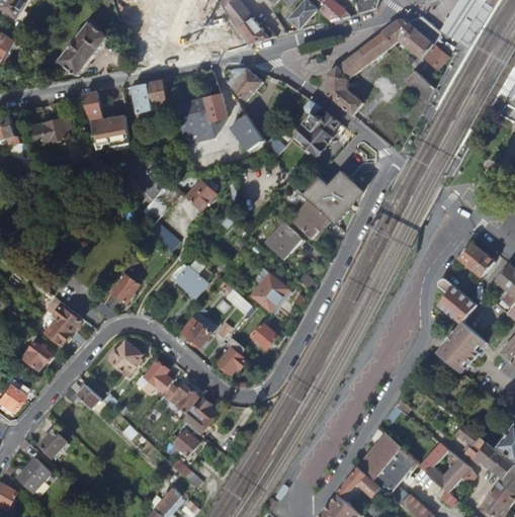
[(2,0),(0,3),(0,8),(15,18),(26,0),(2,0)]
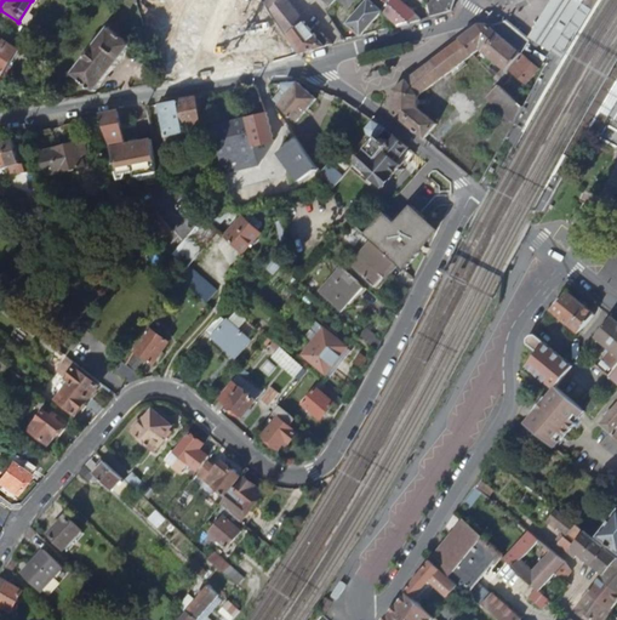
[(274,0),(270,7),(289,34),(304,21),(286,0),(274,0)]
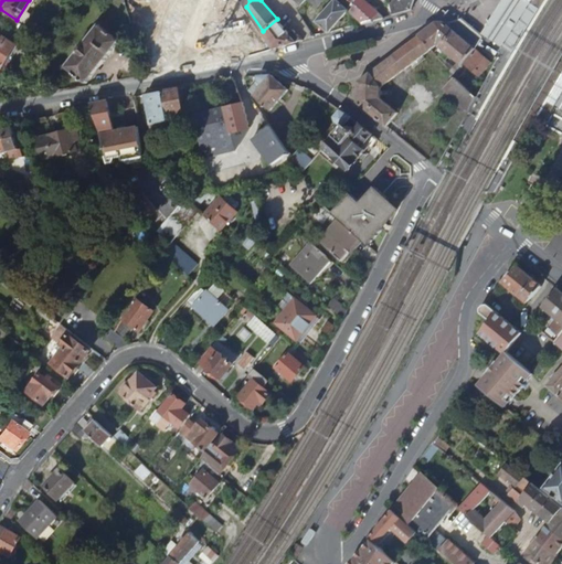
[(332,0),(316,20),(329,30),(347,9),(337,0),(332,0)]
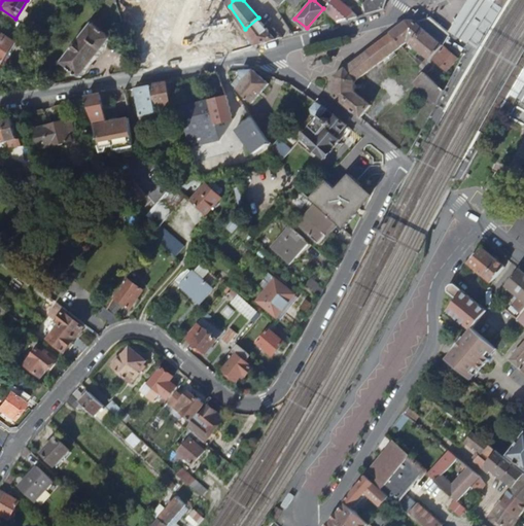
[(314,0),(323,8),(339,21),(358,14),(340,0),(314,0)]
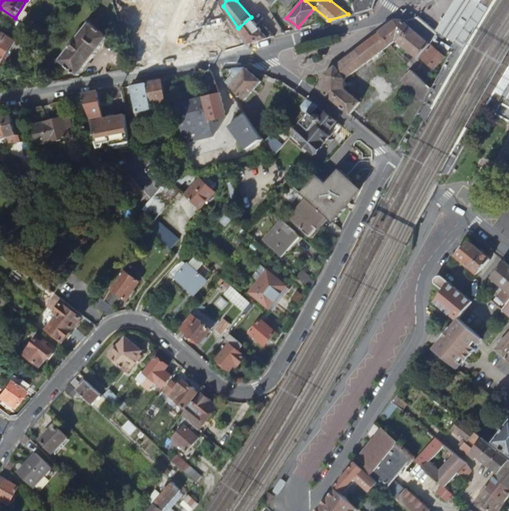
[(350,0),(354,3),(355,12),(372,8),(375,0),(350,0)]
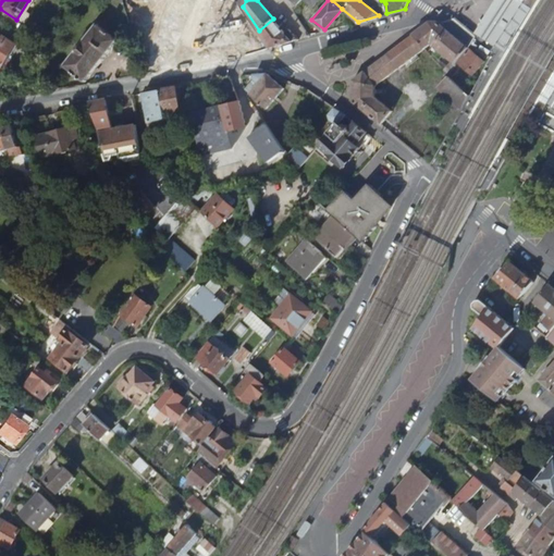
[(528,8),(519,2),(516,0),(492,0),(490,4),(482,16),(472,33),(489,44),(491,45),(502,51),(528,8)]
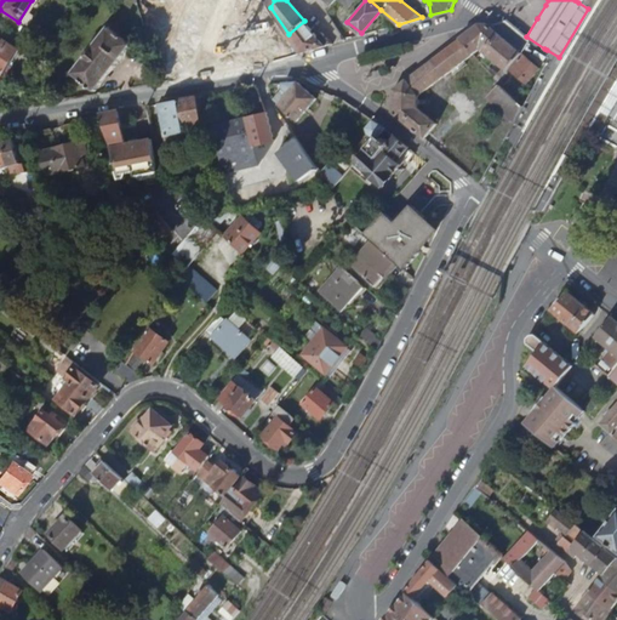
[(167,58),(196,49),(188,20),(158,28),(167,58)]
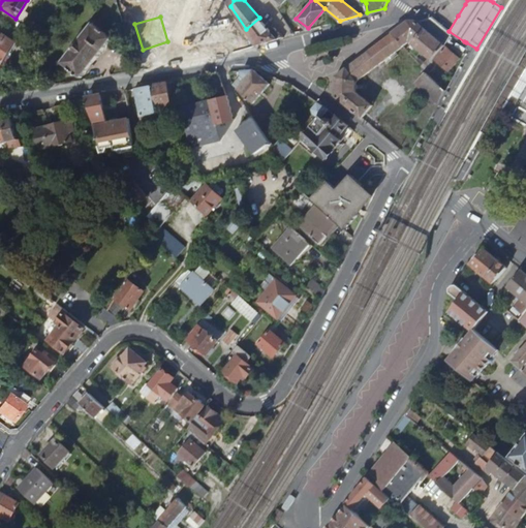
[(418,21),(443,43),(450,34),(439,25),(429,17),(418,21)]
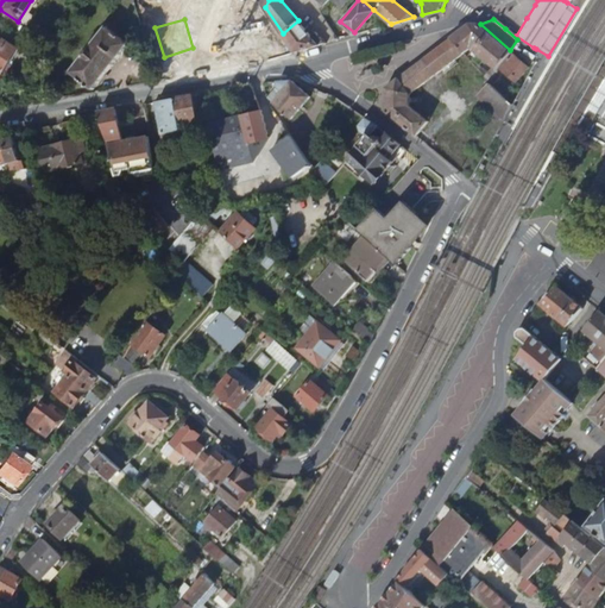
[(283,33),(295,51),(314,45),(326,42),(316,31),(312,35),(298,20),(283,33)]
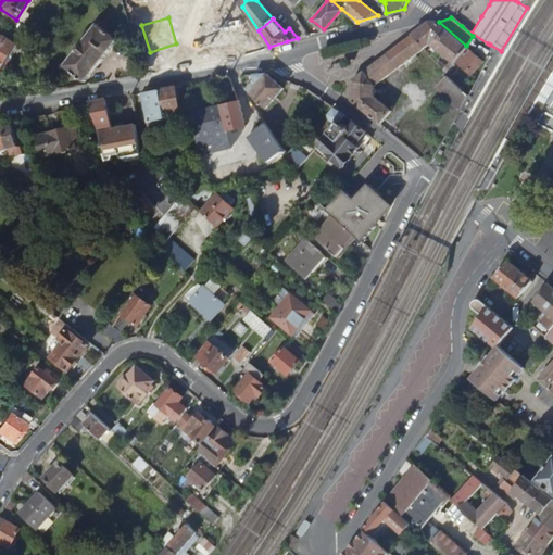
[(217,21),(213,24),(220,34),(224,30),(217,21)]
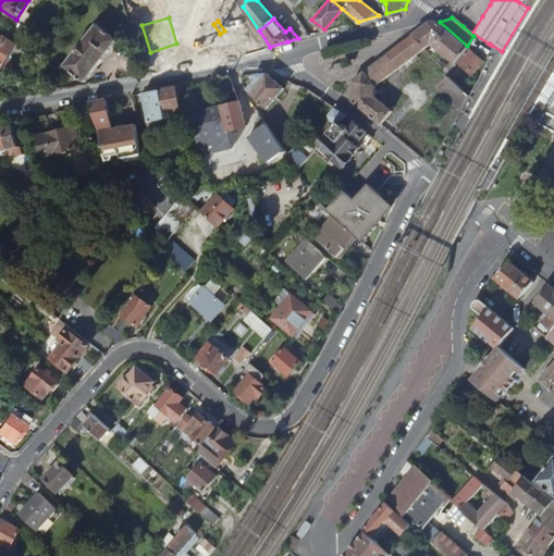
[(430,42),(450,59),(454,62),(467,46),(440,22),(431,21),(422,27),(414,34),(422,48),(430,42)]
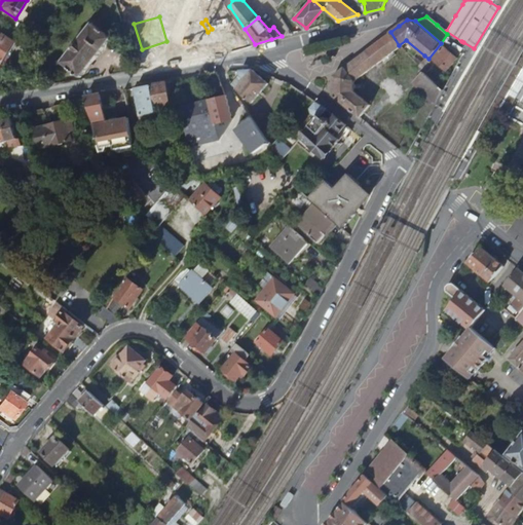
[(111,37),(91,22),(62,62),(81,76),(111,37)]
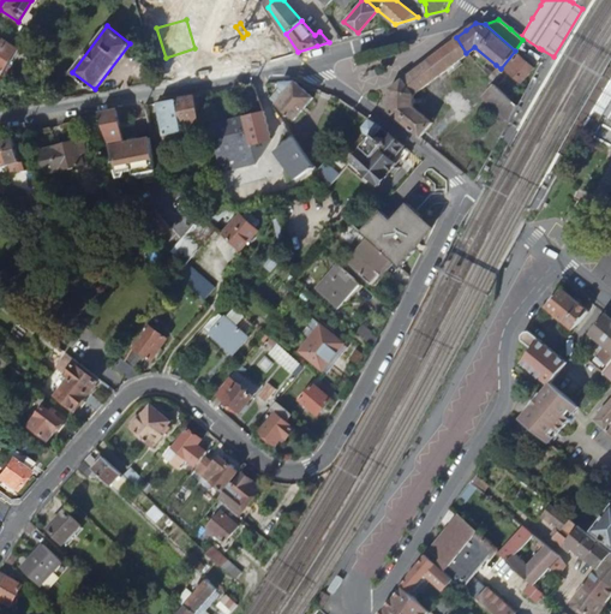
[(427,59),(388,90),(387,111),(419,137),(431,121),(411,106),(413,94),(466,54),(466,53),(456,37),(427,59)]
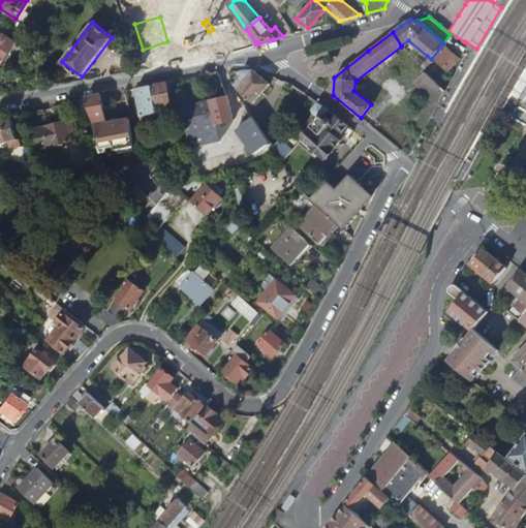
[(0,66),(16,43),(0,33),(0,66)]
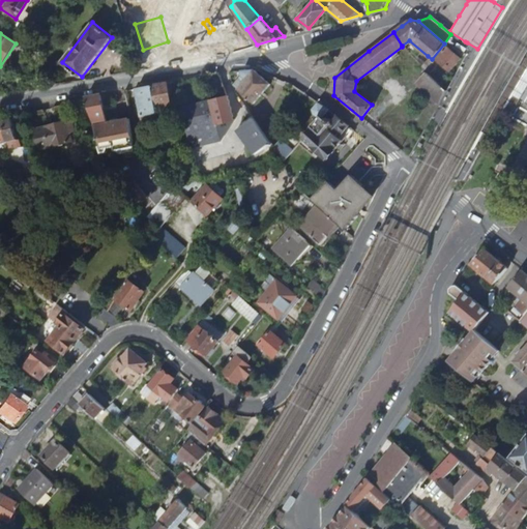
[(122,41),(117,38),(109,49),(114,53),(122,41)]
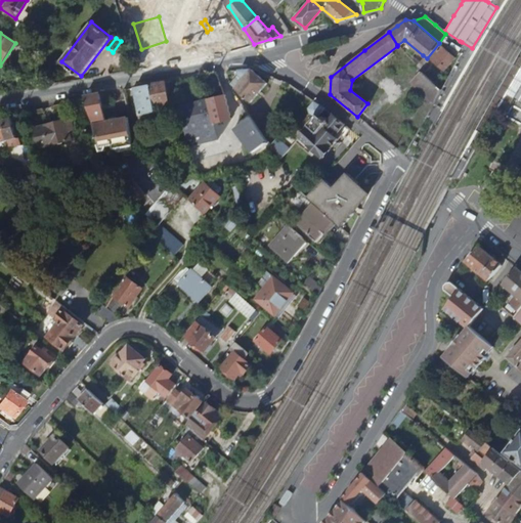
[(459,47),(450,42),(448,45),(457,50),(459,47)]
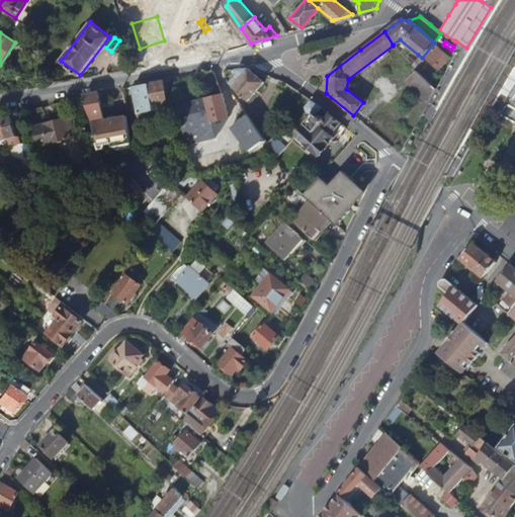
[(418,55),(411,62),(414,65),(415,66),(422,58),(418,55)]
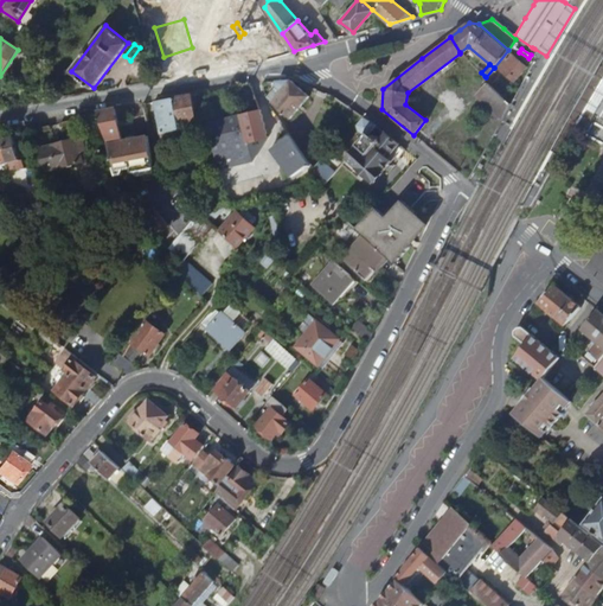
[(281,90),(270,104),(288,119),(307,95),(289,81),(274,81),(274,84),(281,90)]
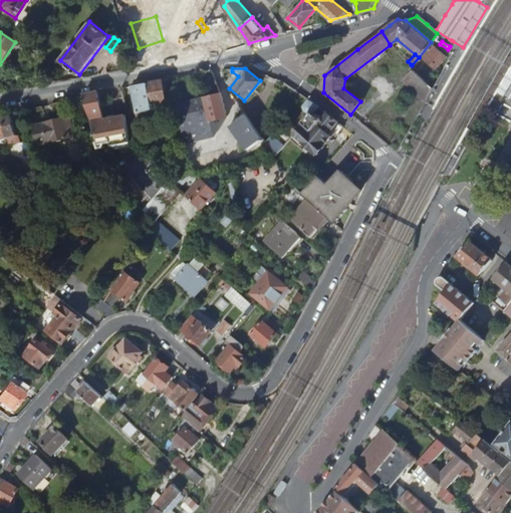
[(403,80),(424,100),(432,87),(412,69),(403,80)]
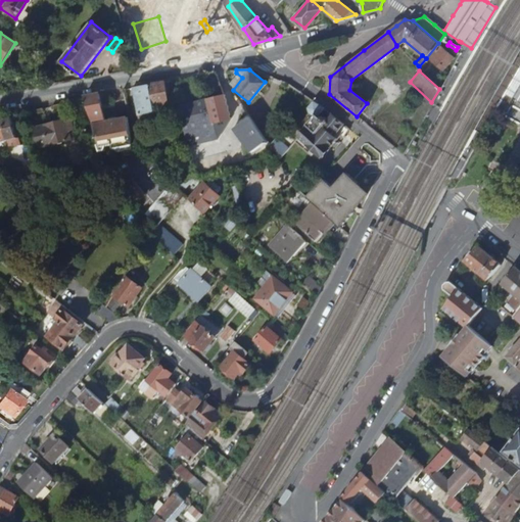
[(204,74),(209,89),(220,87),(215,72),(204,74)]
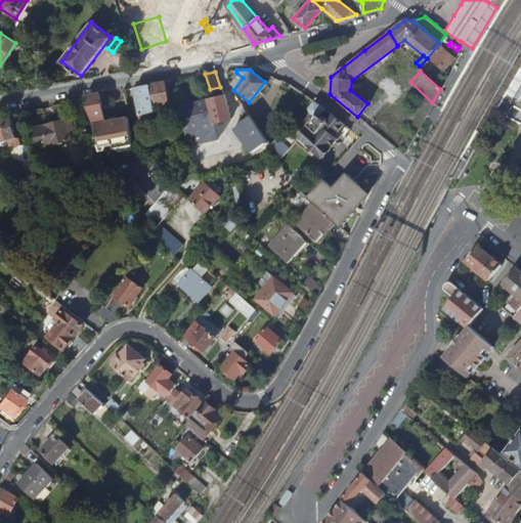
[(147,84),(152,105),(160,103),(168,102),(164,82),(147,84)]
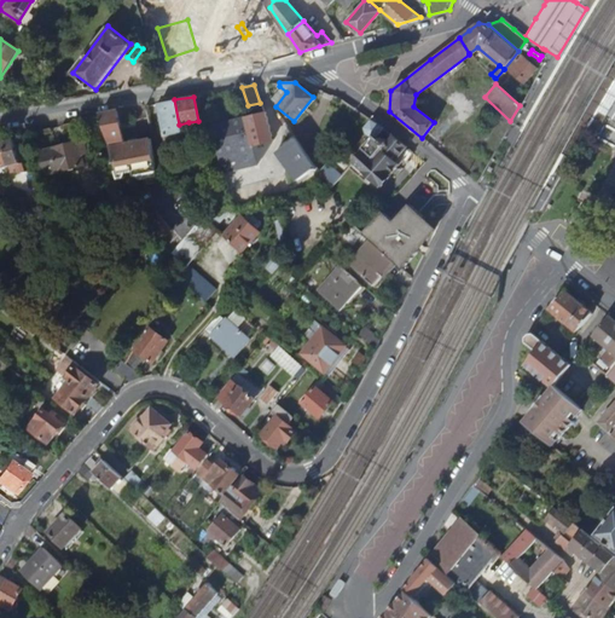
[(149,138),(151,154),(161,167),(169,160),(167,152),(189,148),(187,143),(193,140),(190,130),(181,132),(179,125),(174,99),(160,103),(156,103),(162,133),(148,134),(149,138)]
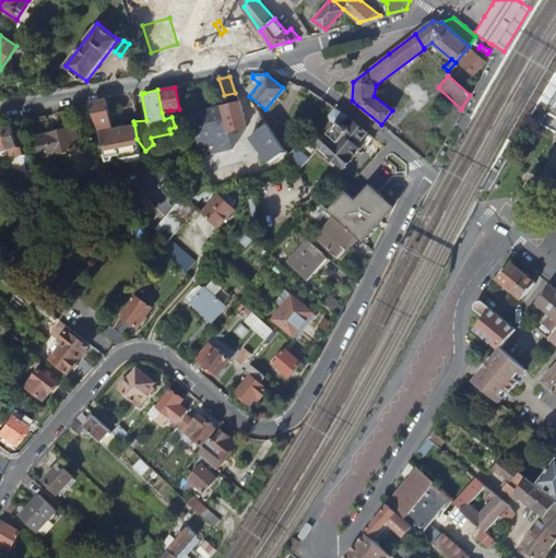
[(87,104),(104,150),(102,154),(103,159),(108,159),(111,154),(118,153),(119,157),(129,156),(139,154),(137,139),(134,125),(109,129),(104,99),(87,103),(87,104)]
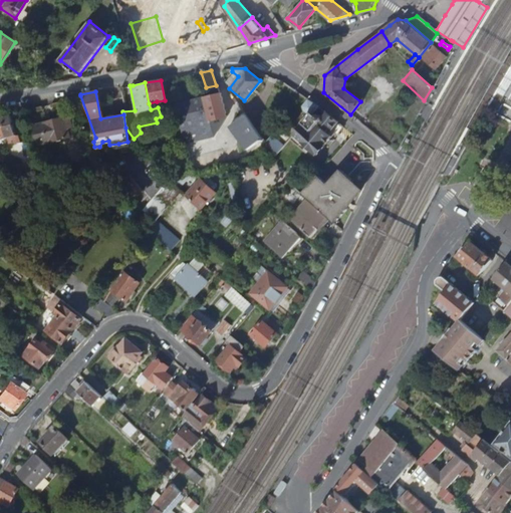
[(174,114),(183,147),(211,139),(223,118),(219,92),(172,104),(174,114)]
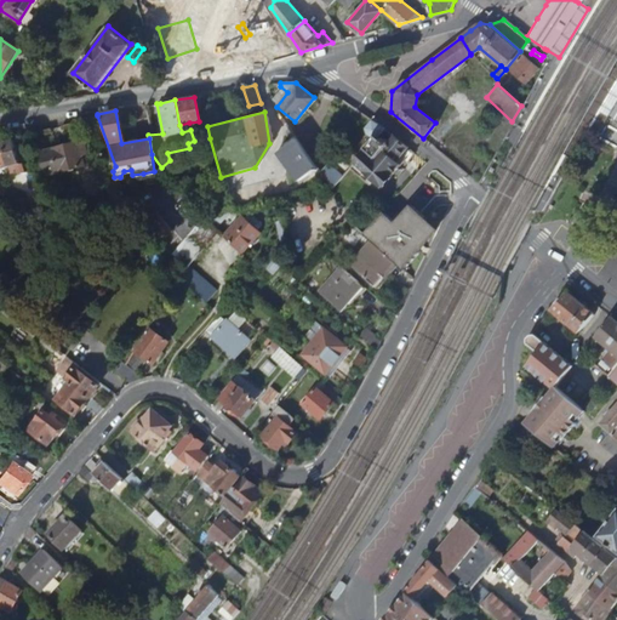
[(363,128),(364,134),(371,140),(375,135),(381,128),(369,119),(363,128)]
